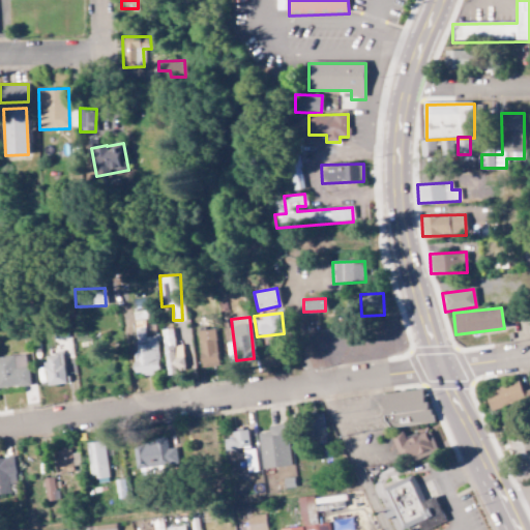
[(196,331),(201,369),(218,365),(213,329),(196,331)]
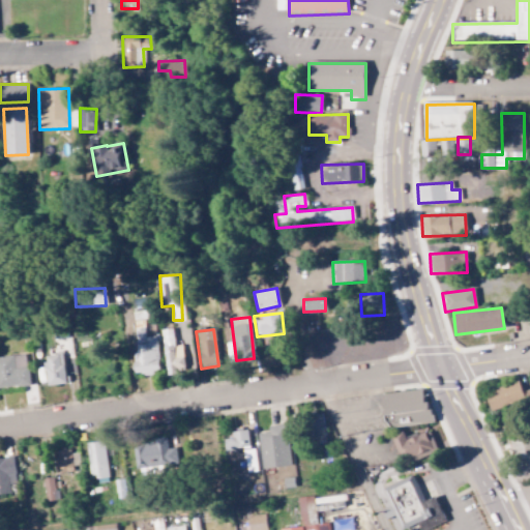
[(136,337),(137,362),(133,362),(133,374),(158,374),(156,337),(136,337)]
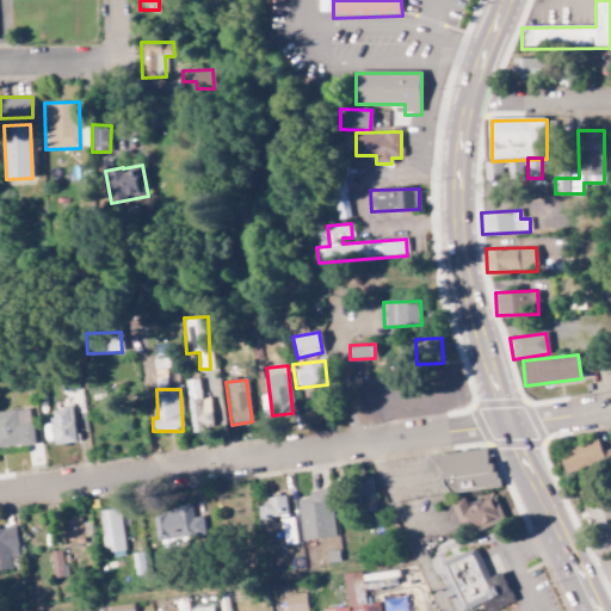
[(54,444),(75,442),(72,408),(50,411),(54,444)]
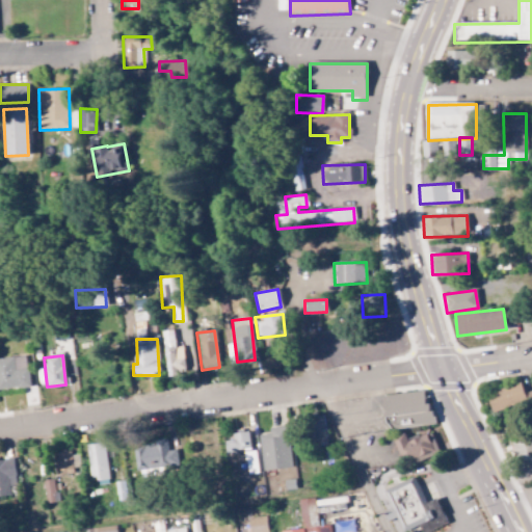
[(0,388),(28,388),(27,356),(0,356),(0,388)]
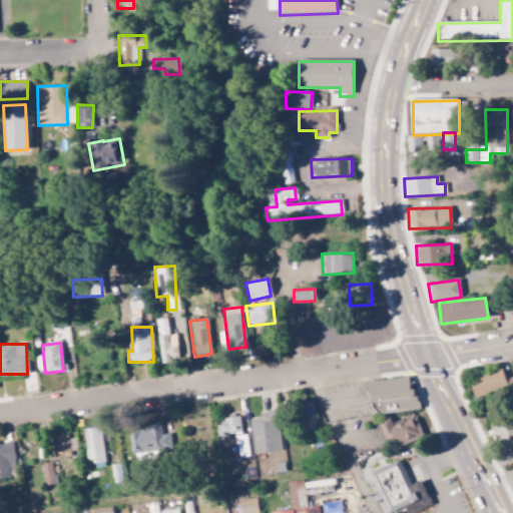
[(471,380),(504,369),(507,380),(512,377),(512,389),(499,394),(498,391),(476,398),(471,380)]
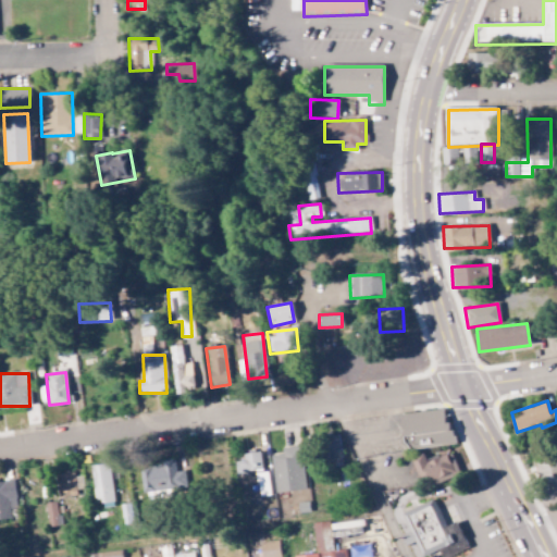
[(399,416),(444,410),(447,424),(450,424),(455,445),(409,452),(401,444),(399,416)]
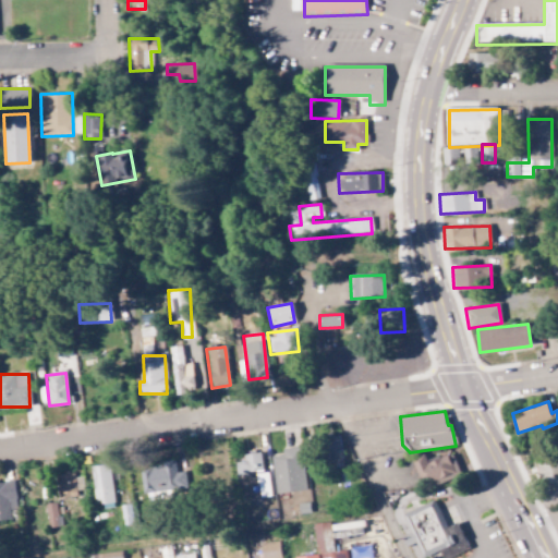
[(557,477),(540,482),(533,451),(557,446),(557,477)]
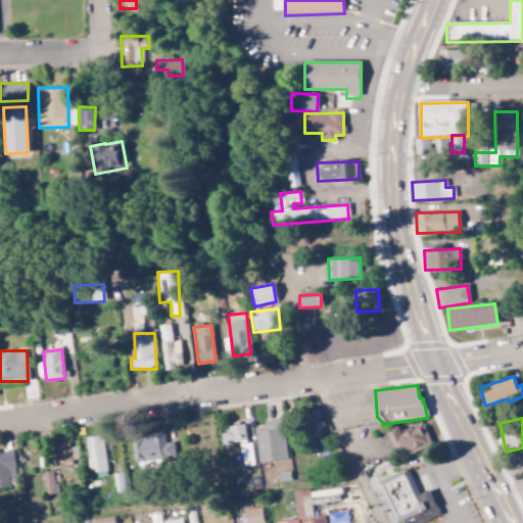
[(286,461),(283,419),(264,421),(265,427),(255,428),(258,463),(286,461)]
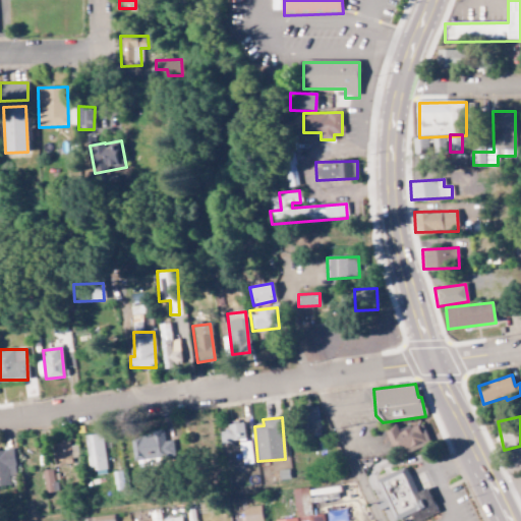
[(242,464),(251,463),(250,441),(244,442),(243,423),(227,424),(227,431),(220,431),(221,444),(233,444),(233,451),(241,451),(242,464)]
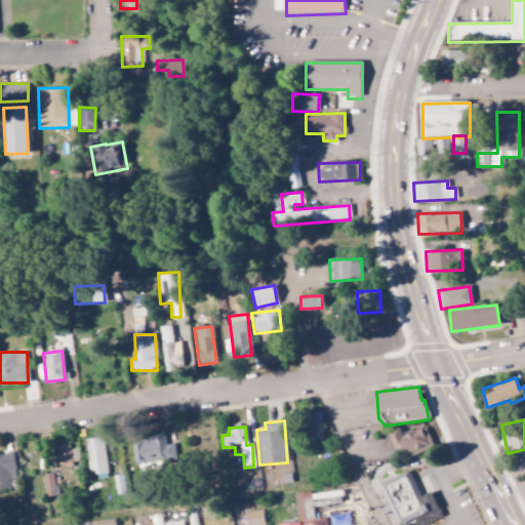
[(388,434),(401,429),(404,436),(423,428),(428,438),(430,437),(435,447),(409,457),(408,453),(397,458),(388,434)]
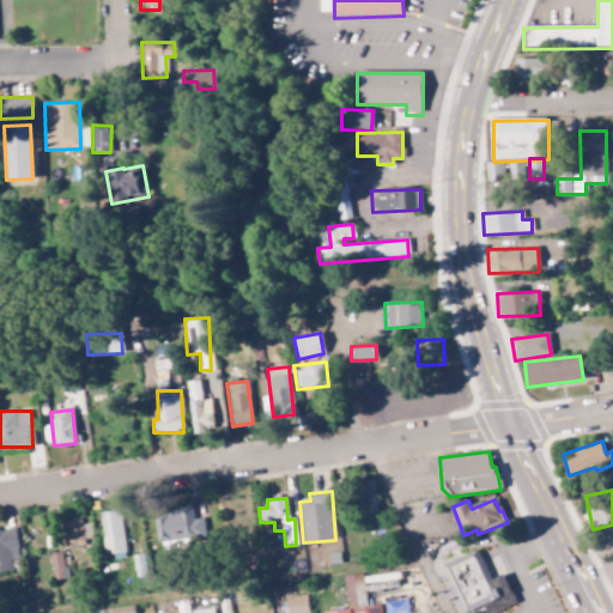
[(204,536),(201,507),(153,513),(157,541),(204,536)]
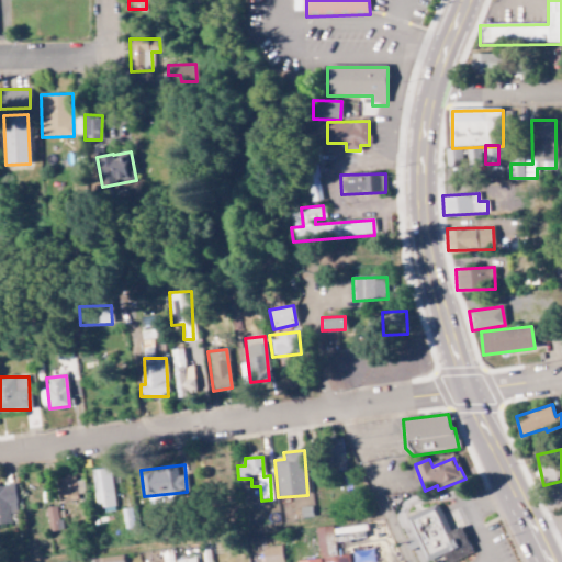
[(110,468),(90,470),(96,506),(102,505),(103,513),(115,512),(110,468)]
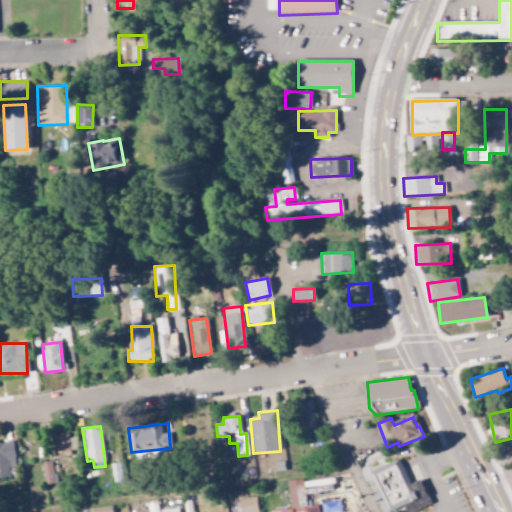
[(69,456),(69,435),(53,435),(53,456),(69,456)]
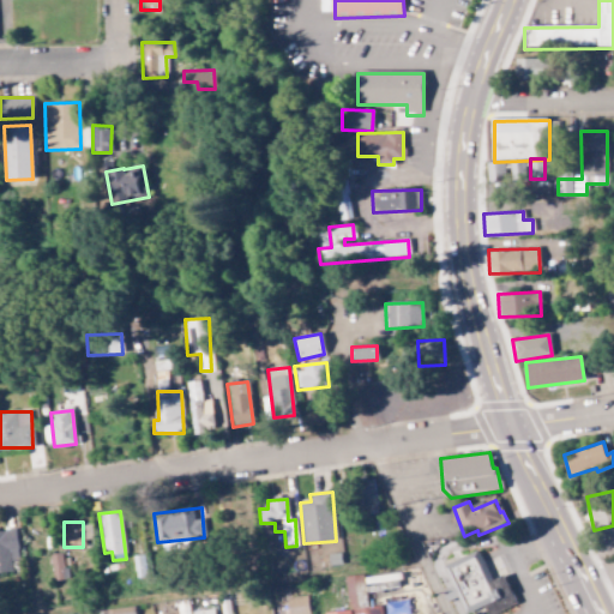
[(0,572),(12,572),(11,560),(18,560),(17,530),(0,530),(0,572)]
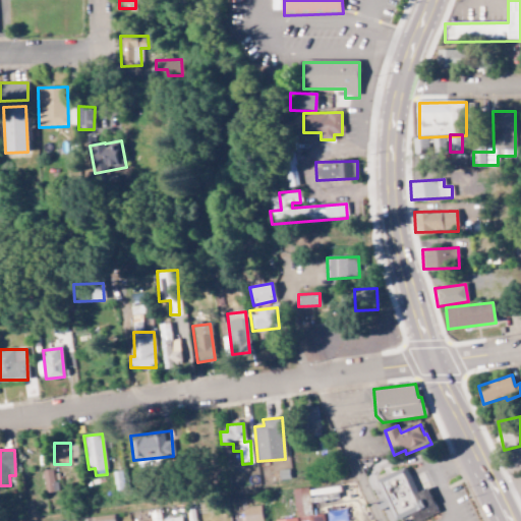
[(375,482),(406,468),(417,494),(428,488),(440,514),(423,520),(413,520),(411,516),(400,520),(395,520),(389,509),(381,513),(375,503),(384,500),(375,482)]
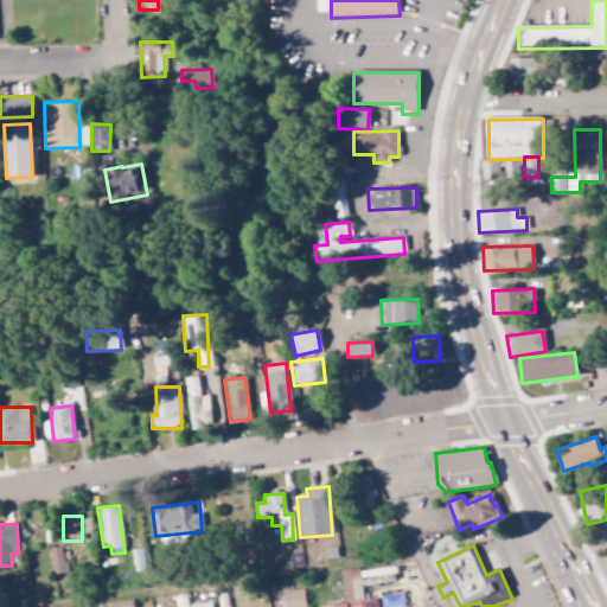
[(49,548),(52,574),(65,573),(62,547),(49,548)]
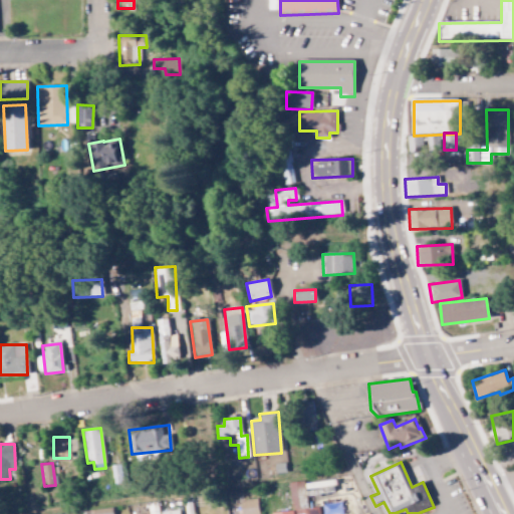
[(271,513),(317,513),(317,507),(307,508),(304,482),(289,483),(291,511),(272,513),(271,513)]
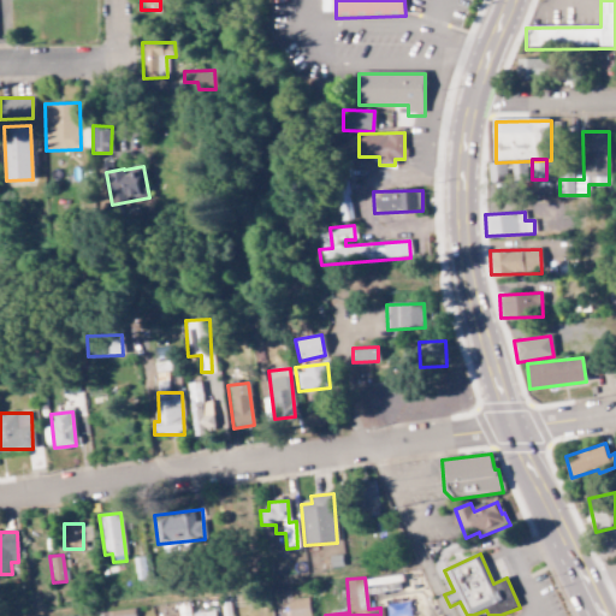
[(311,615),(307,597),(286,600),(288,615),(311,615)]
